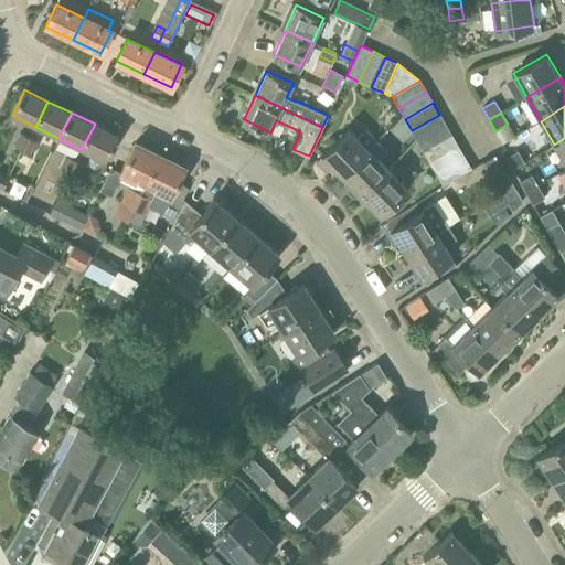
[(412,130),(416,139),(445,123),(439,115),(412,130)]
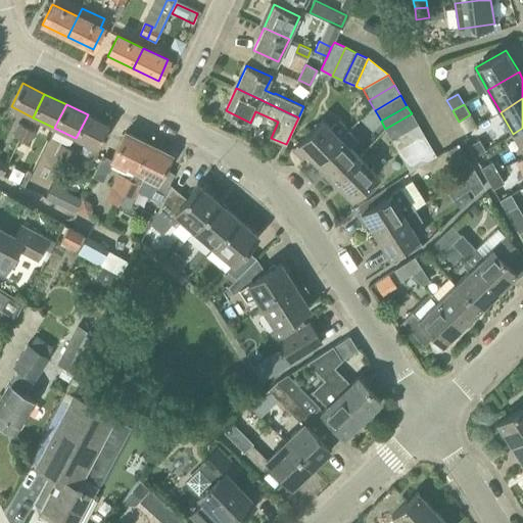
[(412,113),(385,129),(391,139),(418,124),(412,113)]
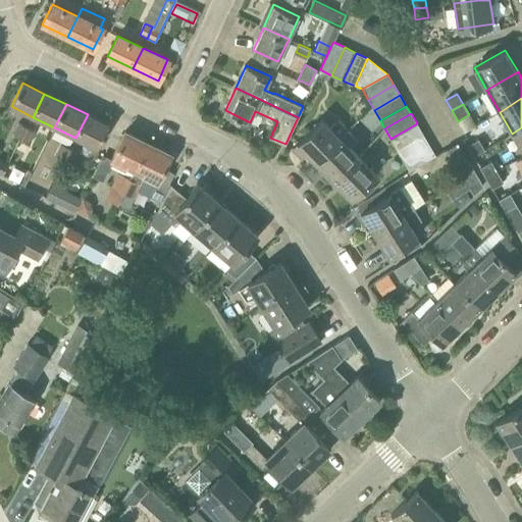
[(88,114),(75,138),(98,149),(109,125),(88,114)]
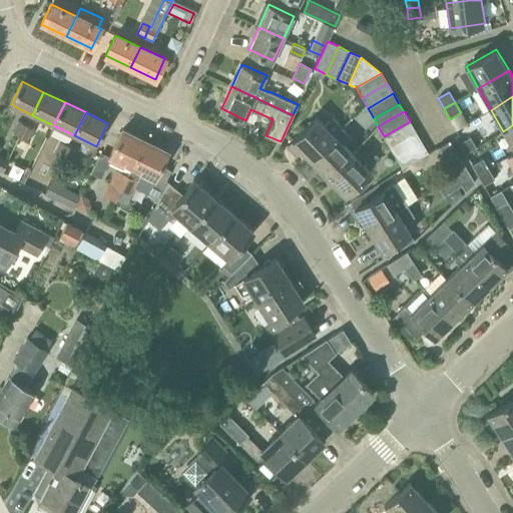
[(333,118),(325,125),(318,117),(288,146),(298,156),(302,151),(310,160),(343,128),(333,118)]
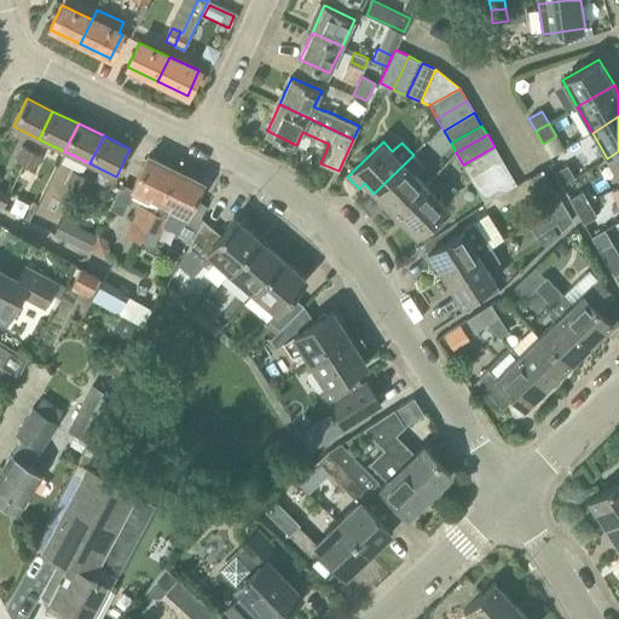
[(495,146),(463,165),(470,178),(502,158),(495,146)]
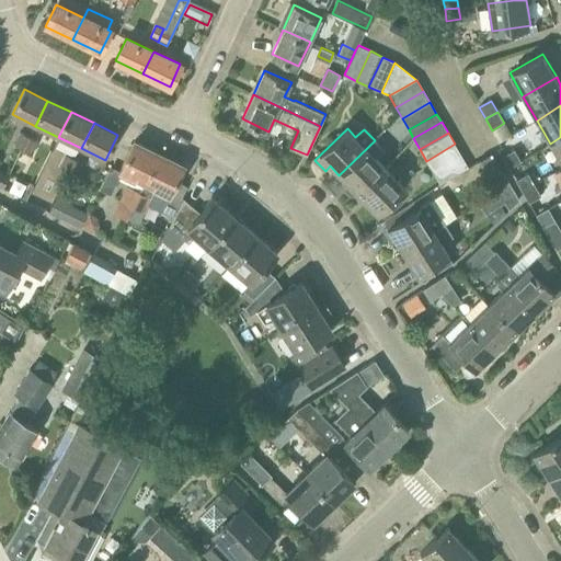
[(23,150),(30,138),(21,134),(15,146),(23,150)]
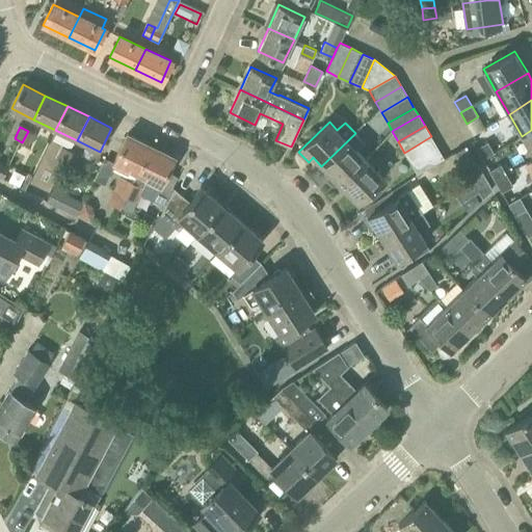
[(531,154),(531,130),(522,136),(531,154)]
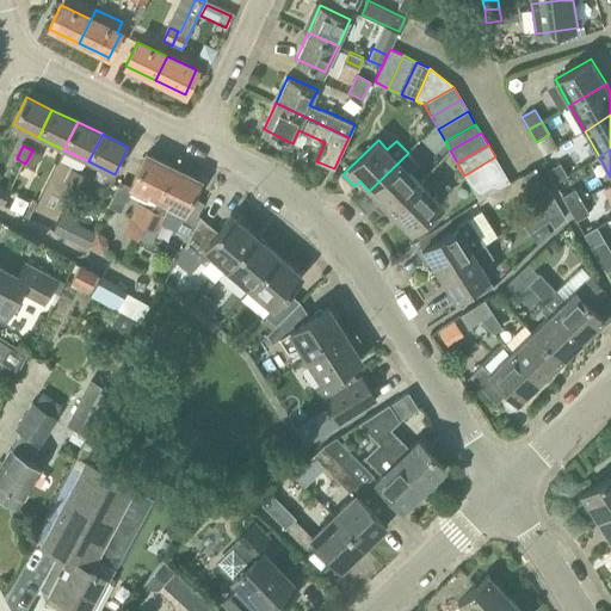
[(35,168),(41,154),(32,150),(25,164),(35,168)]
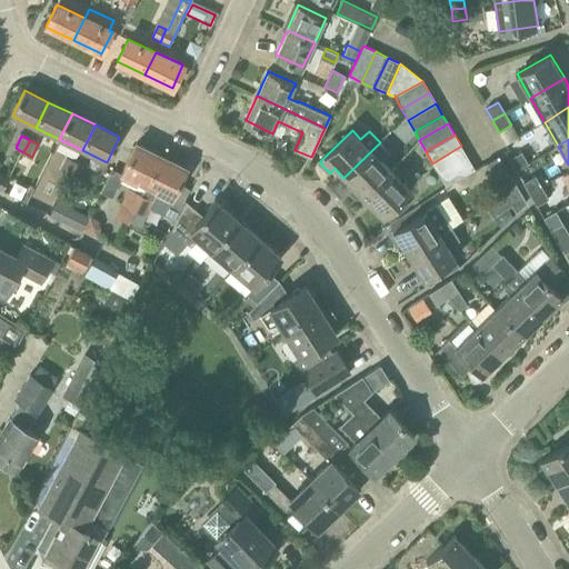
[(382,161),(387,157),(388,150),(380,142),(343,178),(362,197),(390,169),(382,161)]
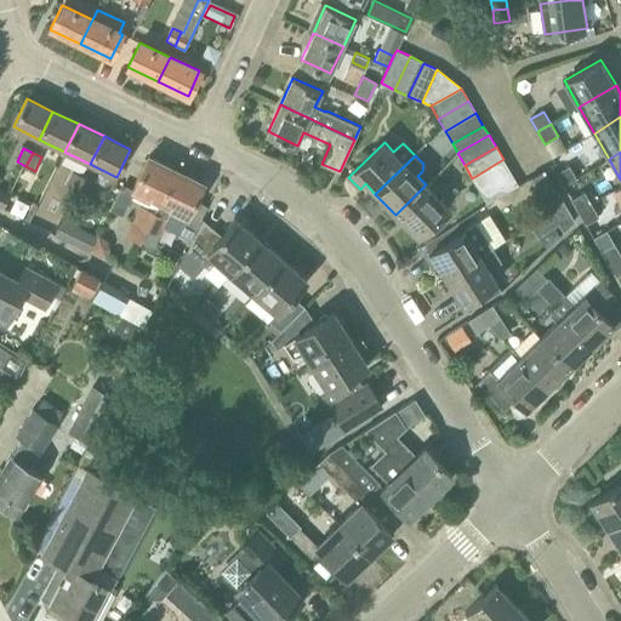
[(160,204),(176,171),(148,158),(132,191),(134,191),(160,204)]
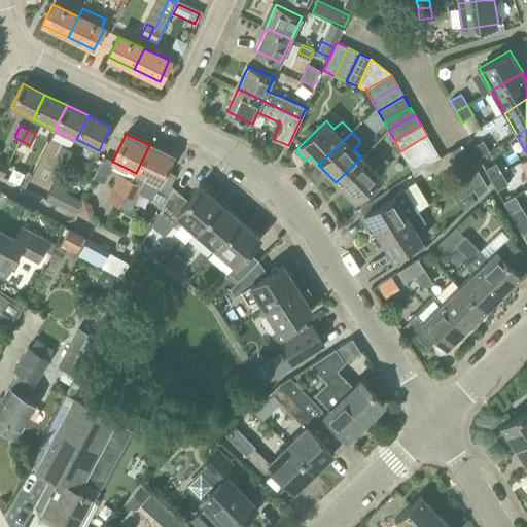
[(413,172),(440,156),(427,135),(400,151),(413,172)]
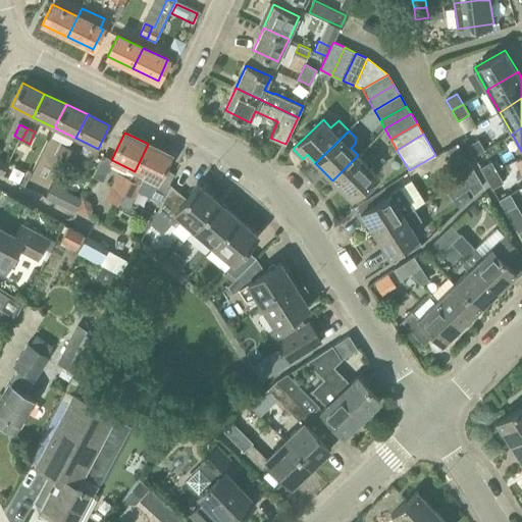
[(478,139),(467,146),(474,156),(484,150),(478,139)]
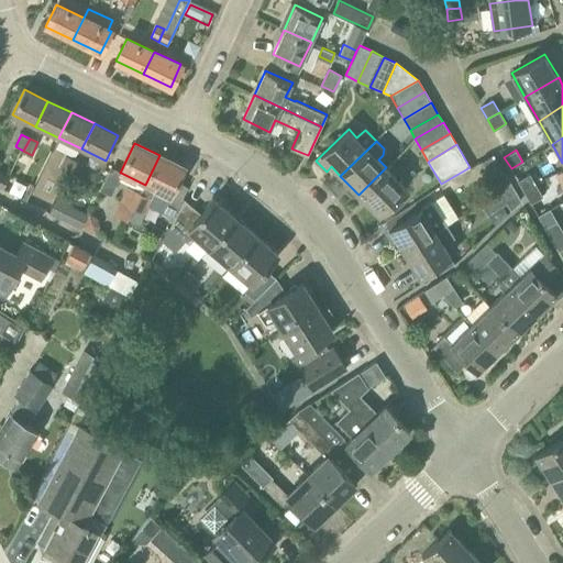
[(159,155),(145,185),(170,197),(185,167),(159,155)]
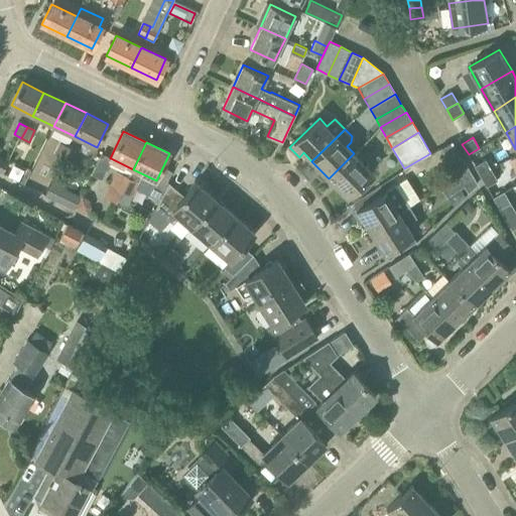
[(65,159),(70,147),(60,143),(55,155),(65,159)]
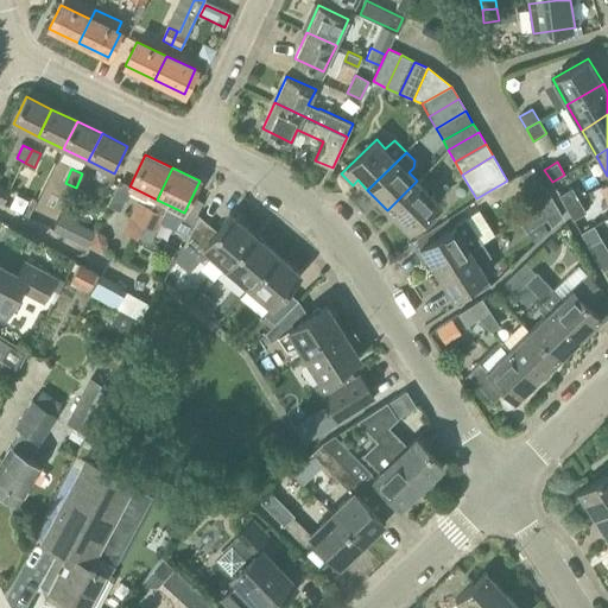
[(82,173),(76,188),(83,191),(90,177),(82,173)]
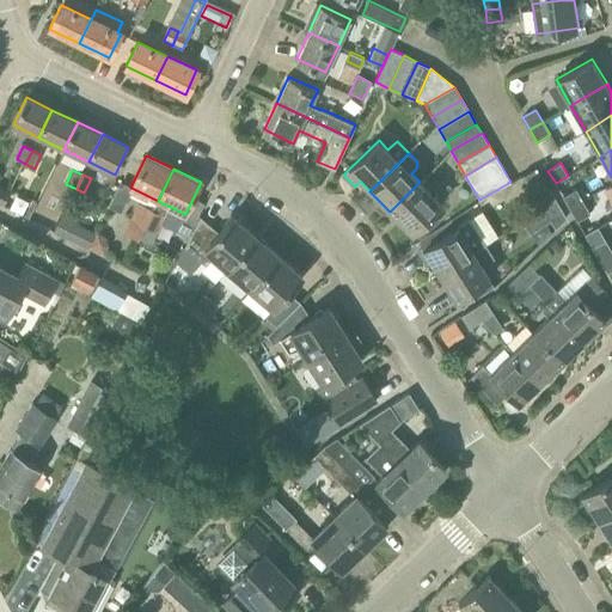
[(420,182),(390,212),(411,234),(414,231),(417,234),(435,216),(433,214),(441,204),(420,182)]
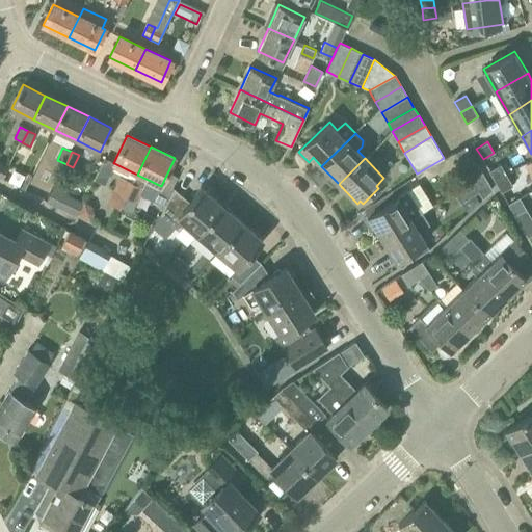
[(104,159),(102,165),(111,169),(114,163),(113,163),(104,159)]
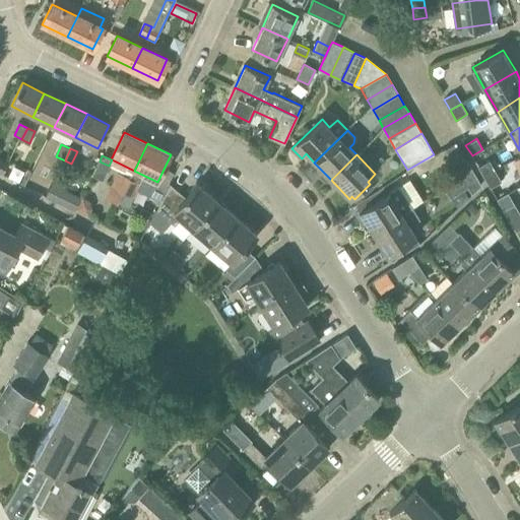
[(465,159),(455,166),(462,177),(472,171),(465,159)]
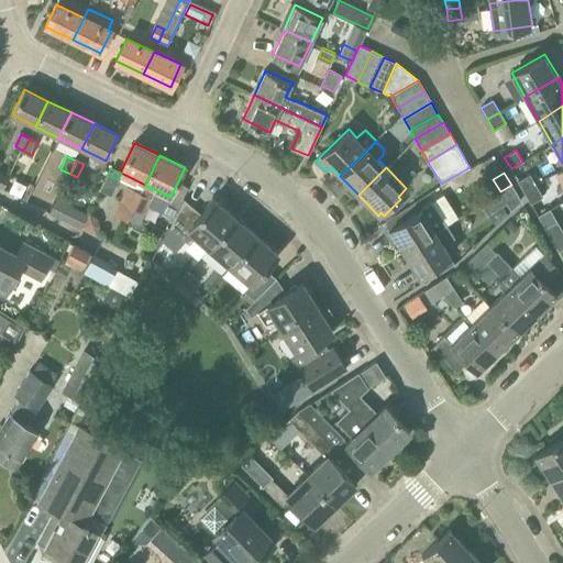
[(530,174),(518,180),(525,192),(537,186),(530,174)]
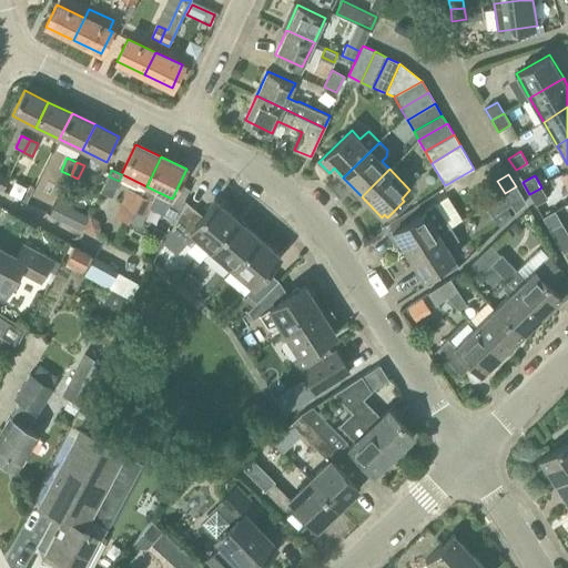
[(30,185),(23,200),(27,201),(34,188),(30,185)]
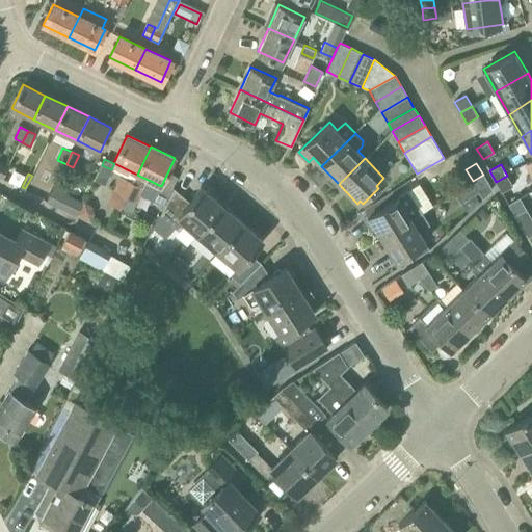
[(478,190),(488,184),(483,175),(473,181),(478,190)]
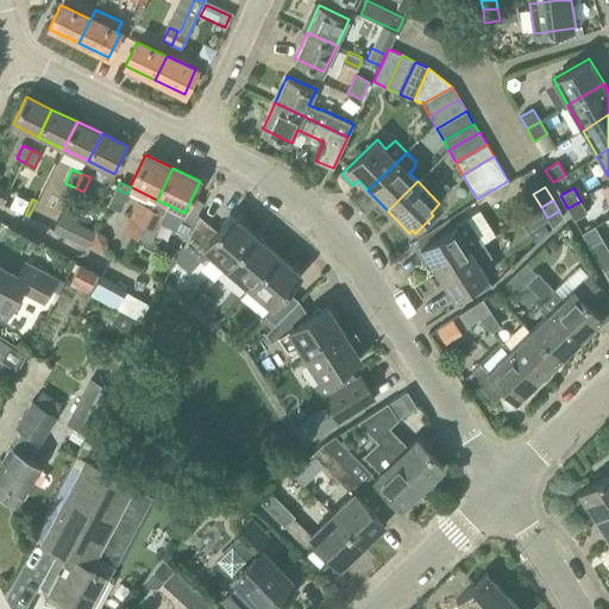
[(575,220),(588,213),(581,201),(567,208),(575,220)]
